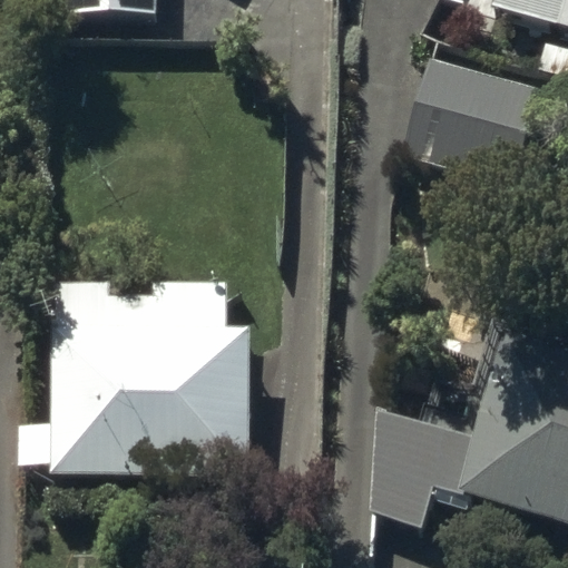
[(68,0),(68,8),(156,10),(156,0),(68,0)]
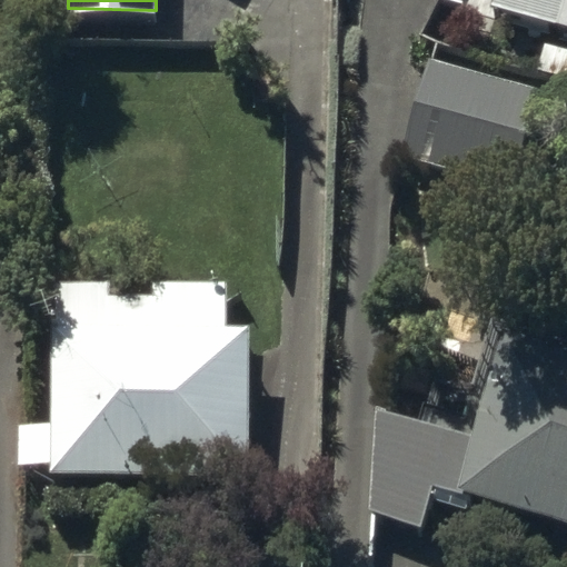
[(497,0),(497,2),(549,18),(535,66),(566,75),(566,0),(497,0)]
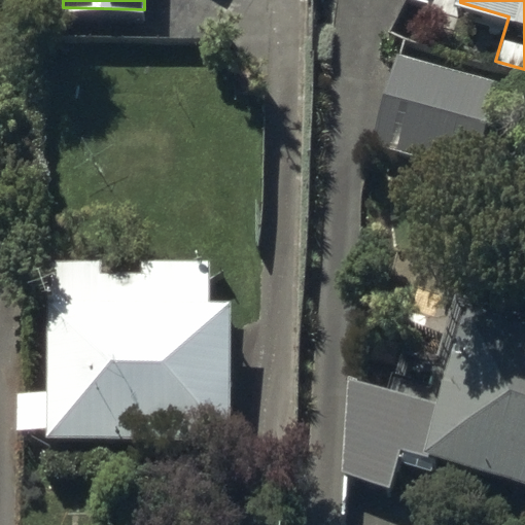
[(470,170),(497,82),(395,51),(369,139),(470,170)]
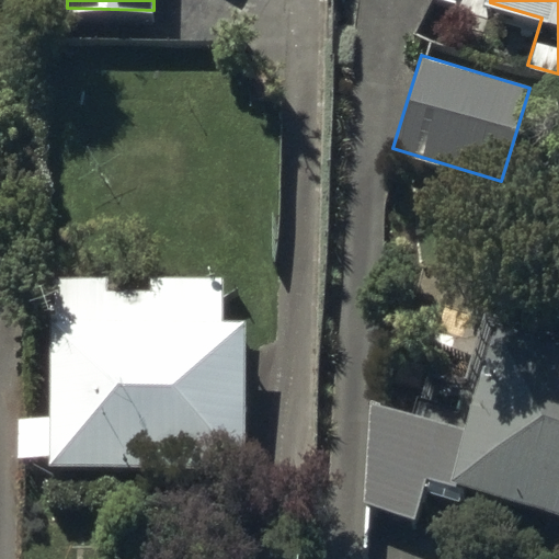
[(246,465),(244,322),(224,322),(224,277),(150,278),(150,289),(110,289),(110,278),(55,278),(56,324),(49,324),(49,419),(16,419),(16,455),(50,455),(50,466),(246,465)]
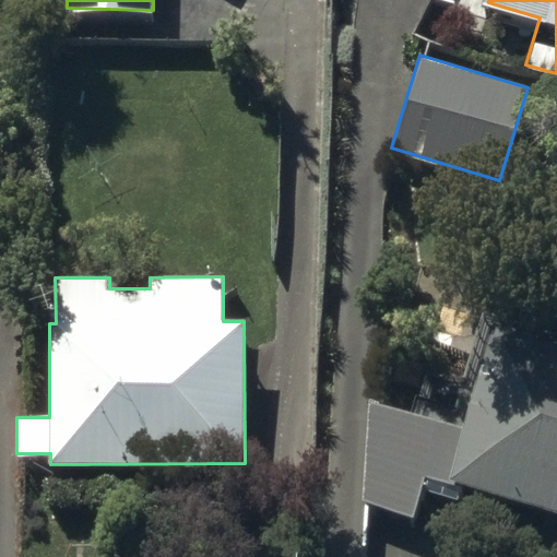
[(426,474),(556,518),(556,317),(506,299),(461,428),(369,396),(363,500),(411,517),(426,474)]
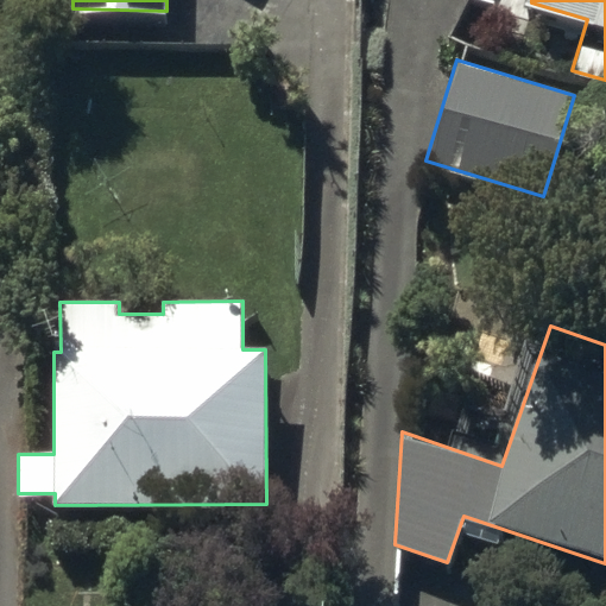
All buildings are outlined.
